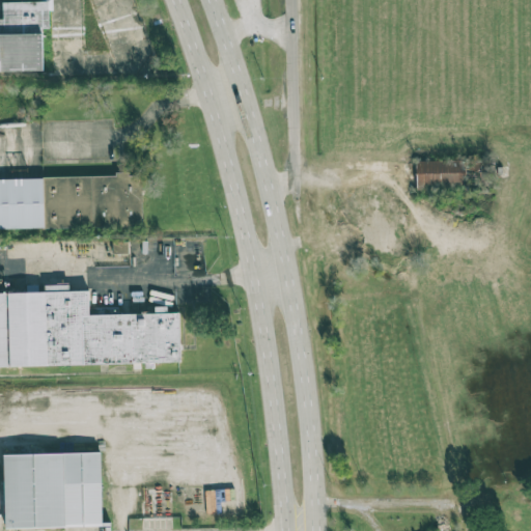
[(0,74),(43,74),(43,29),(49,29),(48,1),(2,2),(2,19),(0,19),(0,74)]
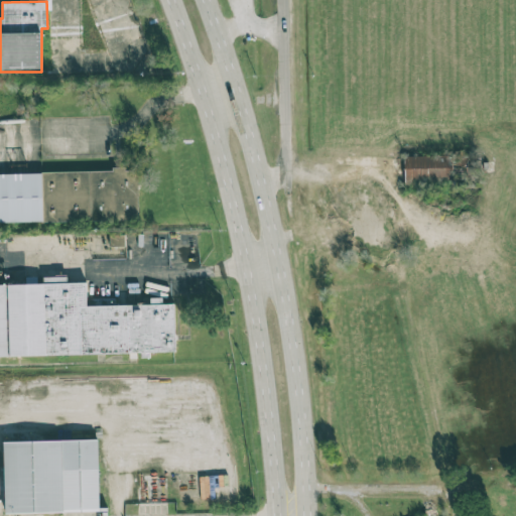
[(0,223),(138,221),(138,170),(0,172),(0,223)]
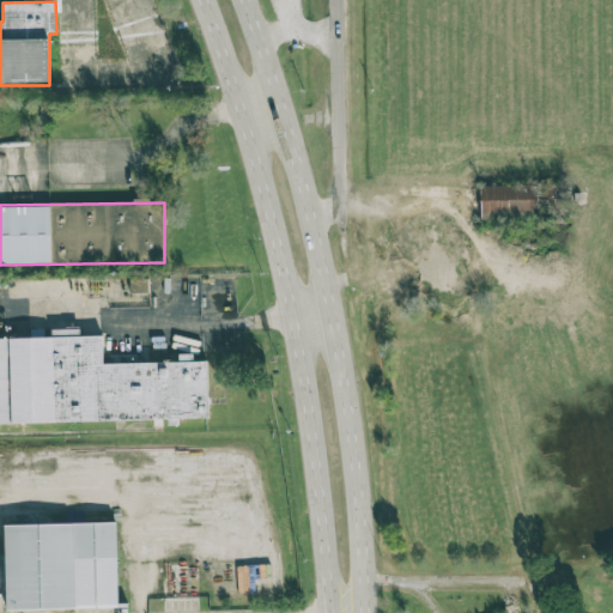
[(131,293),(147,295),(149,279),(131,279),(131,293)]
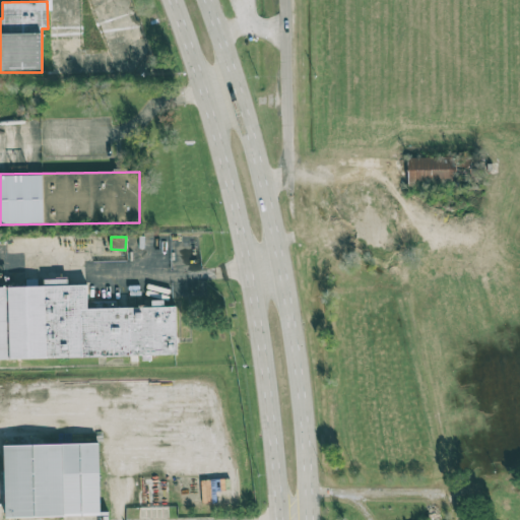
[(0,363),(141,359),(177,358),(176,306),(116,308),(116,301),(87,302),(86,284),(67,285),(67,279),(43,279),(44,285),(0,286),(0,363)]
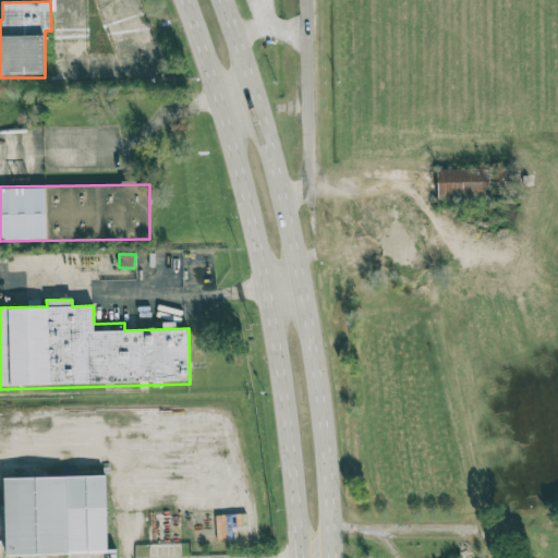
[(117,555),(117,549),(108,549),(106,475),(3,477),(5,557),(117,555)]
